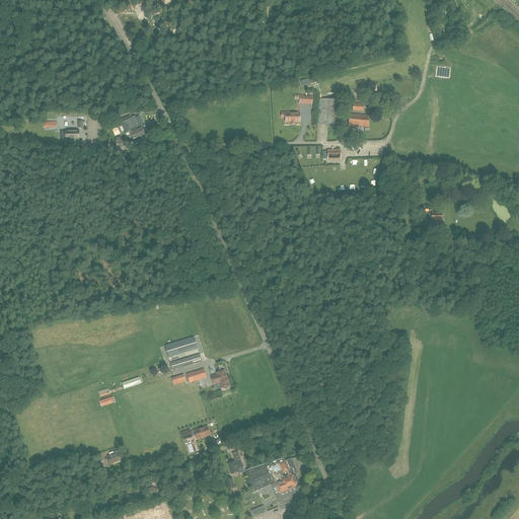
[(338,82),(321,83),(321,93),(338,93),(338,82)]
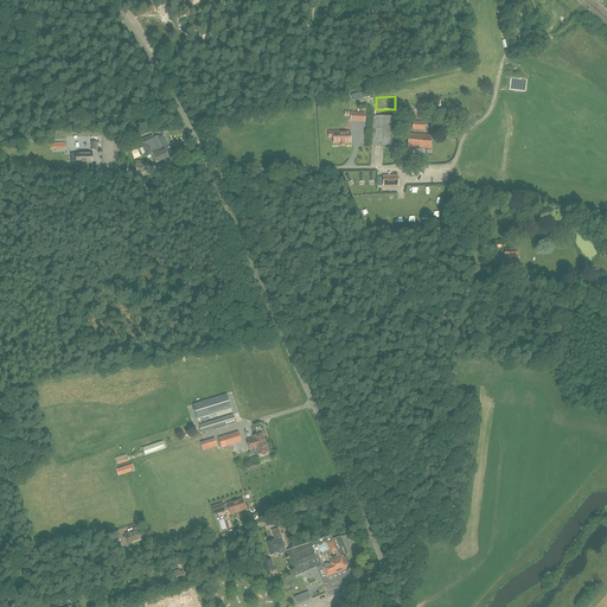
[(395,116),(382,115),(374,115),(371,145),(393,146),(395,116)]
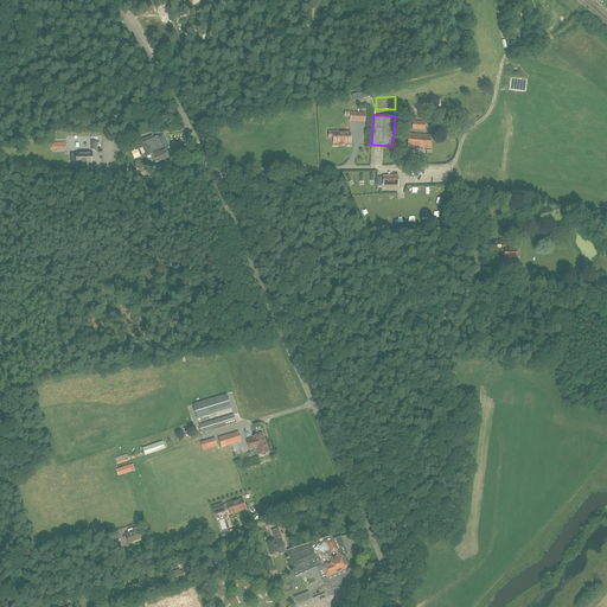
[(338,131),(333,132),(333,138),(334,138),(334,144),(340,144),(340,145),(344,145),(344,144),(350,142),(350,132),(338,132),(338,131)]
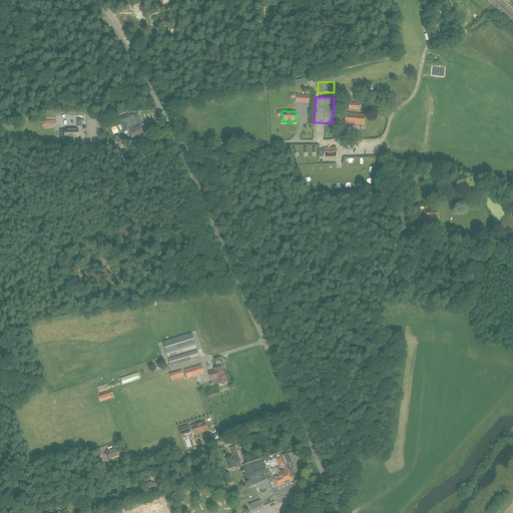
[(364,114),(346,112),(345,123),(363,125),(364,114)]
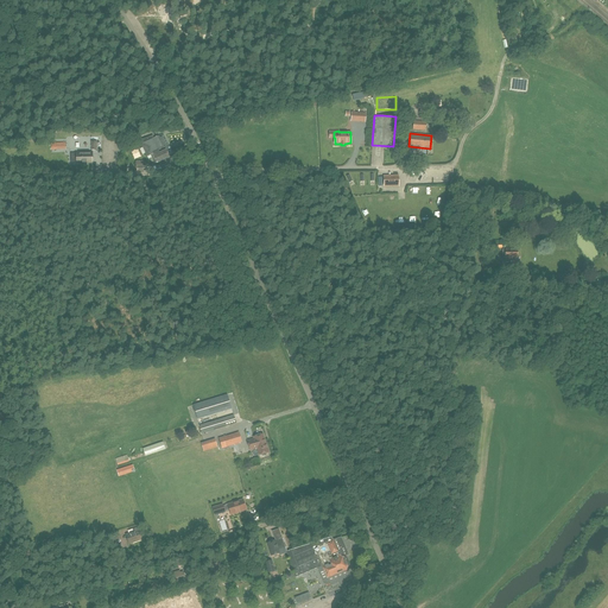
[(171,159),(172,158),(173,156),(170,149),(171,149),(170,146),(169,146),(164,135),(159,135),(158,137),(157,135),(156,137),(157,137),(153,138),(152,135),(140,139),(147,156),(151,154),(156,165),(171,159)]
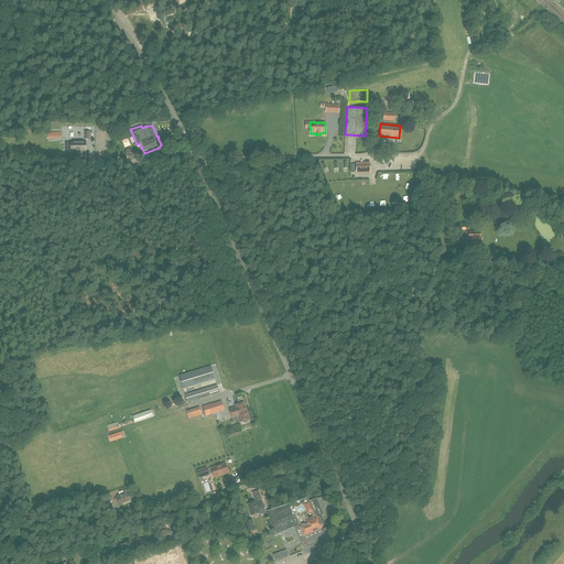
[(76,151),(85,151),(85,141),(71,141),(71,151),(76,150),(76,151)]
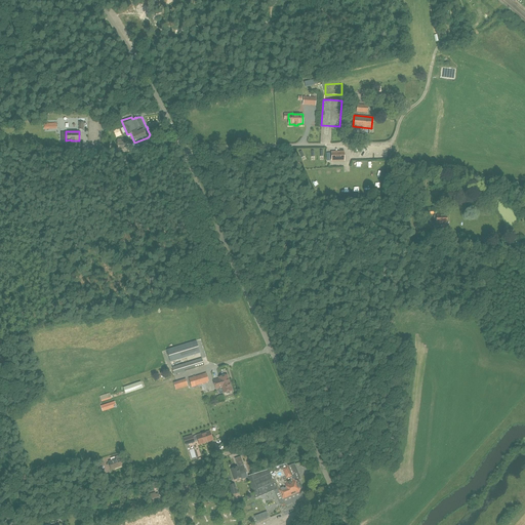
[(423,239),(425,230),(416,230),(416,238),(423,239)]
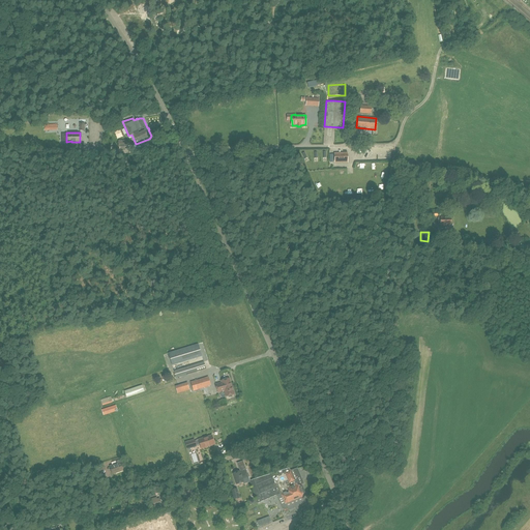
[(201,354),(198,344),(169,353),(172,363),(201,354)]
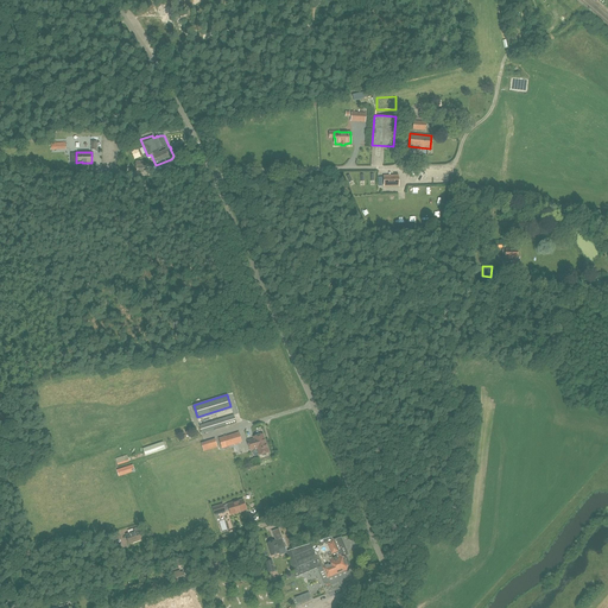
[(202,434),(236,423),(234,415),(200,425),(202,434)]
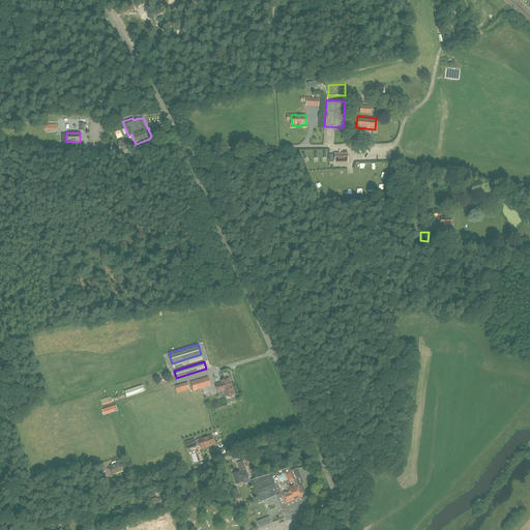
[(194,390),(209,386),(211,385),(208,377),(190,382),(194,390)]
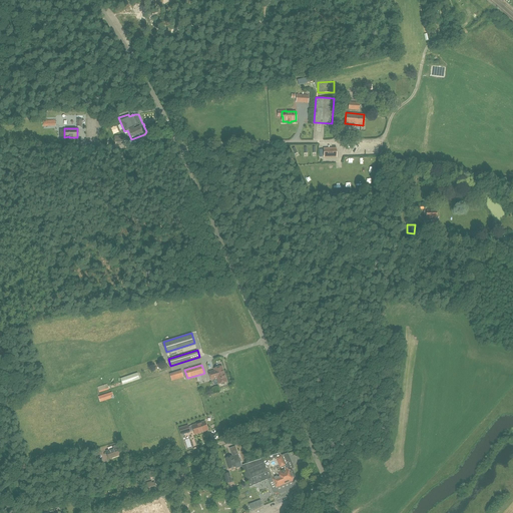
[(223,384),(224,383),(223,382),(226,382),(224,375),(221,366),(213,369),(214,371),(208,372),(210,380),(216,378),(218,384),(221,383),(221,384),(222,384),(223,384)]
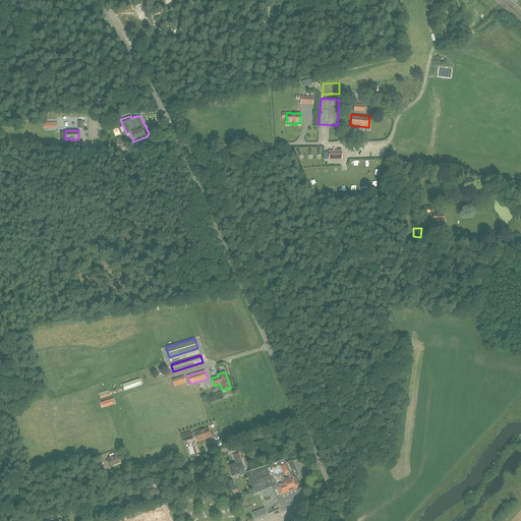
[(186,377),(174,380),(175,387),(187,384),(186,377)]
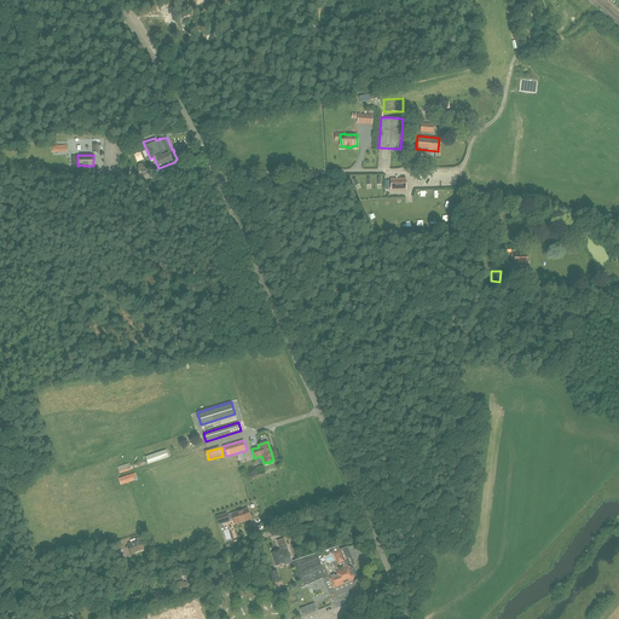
[(148,464),(169,458),(166,450),(145,457),(148,464)]
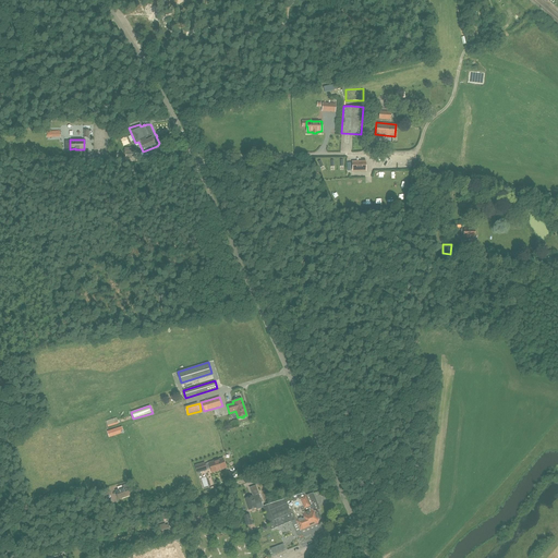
[(108,427),(119,424),(117,419),(106,422),(108,427)]
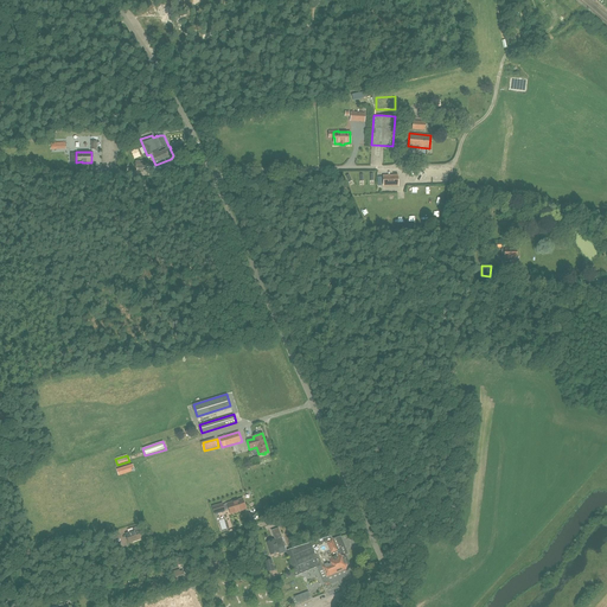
[(119,475),(134,471),(133,464),(116,470),(119,475)]
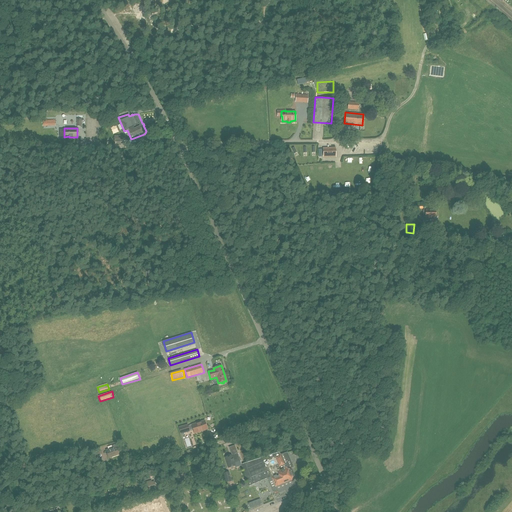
[(194,433),(207,429),(205,421),(192,425),(194,433)]
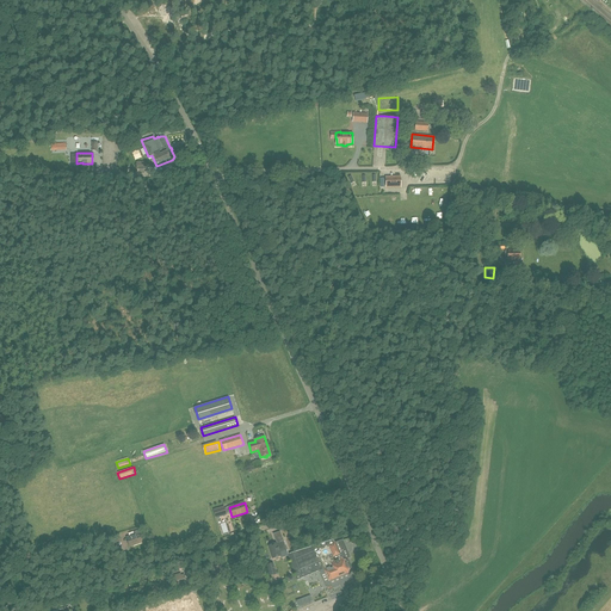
[(216,518),(226,514),(224,507),(214,511),(216,518)]
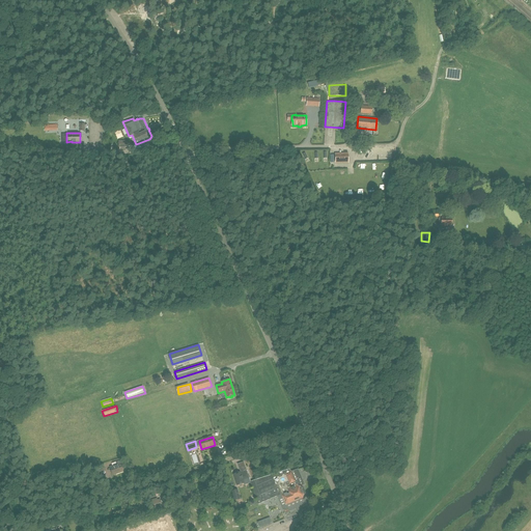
[(110,468),(113,475),(123,471),(120,460),(116,463),(117,465),(110,468)]
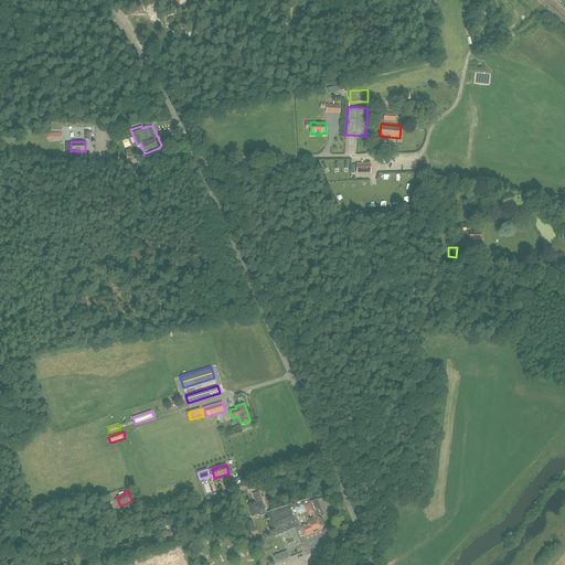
[(253,493),(256,502),(263,500),(259,491),(253,493)]
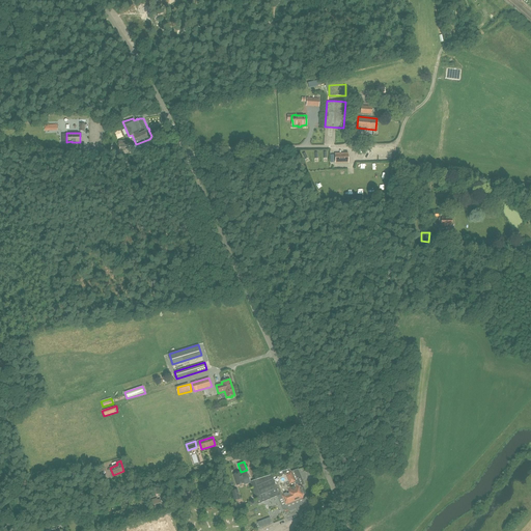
[(281,494),(286,506),(304,499),(305,498),(306,497),(306,495),(302,485),(304,484),(298,469),(291,472),(291,471),(290,471),(289,469),(250,481),(250,482),(258,504),(277,496),(281,494)]
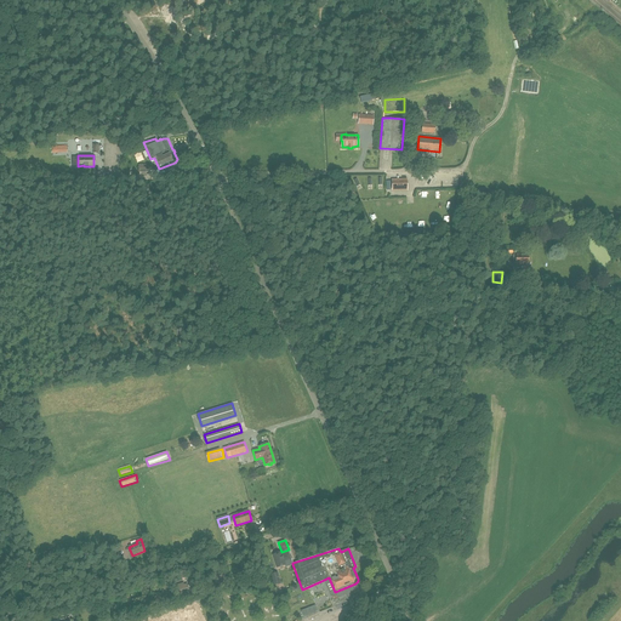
[(278,568),(285,565),(284,562),(291,559),(289,550),(281,552),(273,554),(278,568)]
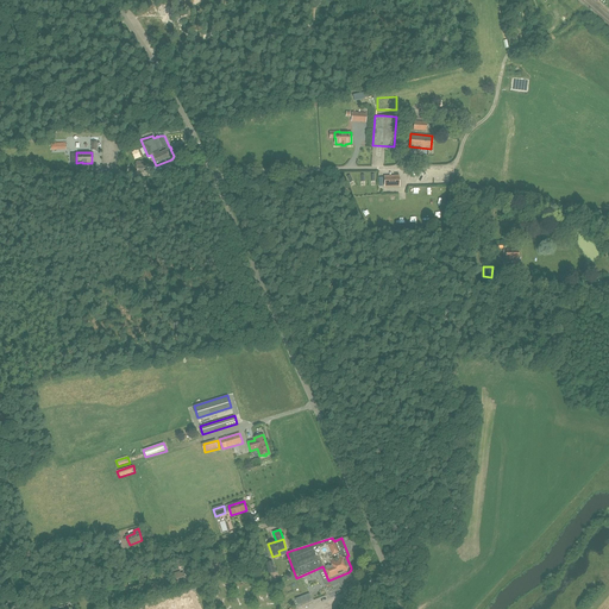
[(234,563),(220,567),(218,560),(209,563),(211,567),(215,566),(217,571),(224,570),(224,572),(228,571),(227,569),(234,566),(234,563)]
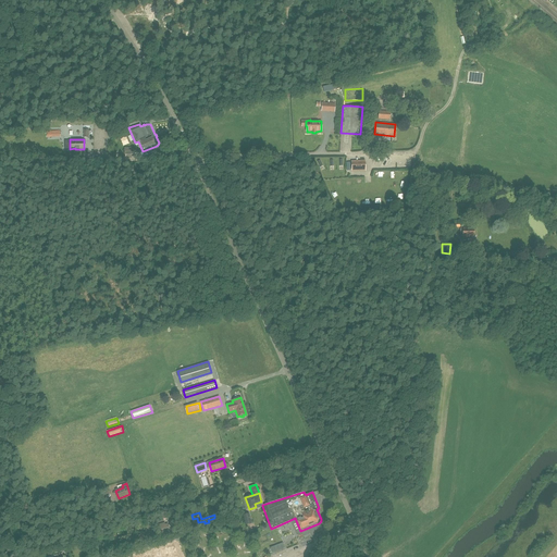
[(295,518),(291,520),(298,539),(302,536),(300,531),(295,518)]
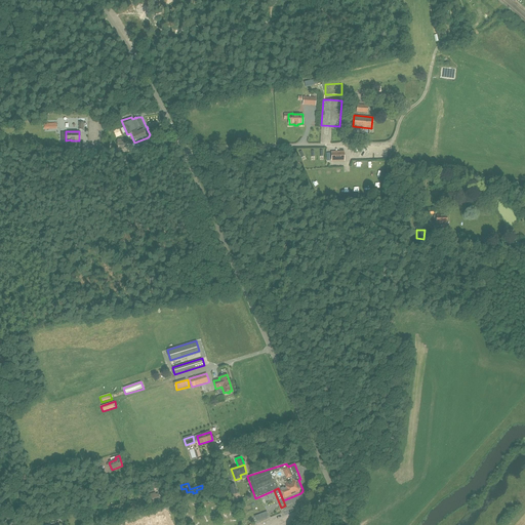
[(283,500),(285,506),(292,502),(293,506),(297,503),(296,501),(303,498),(300,493),(283,500)]
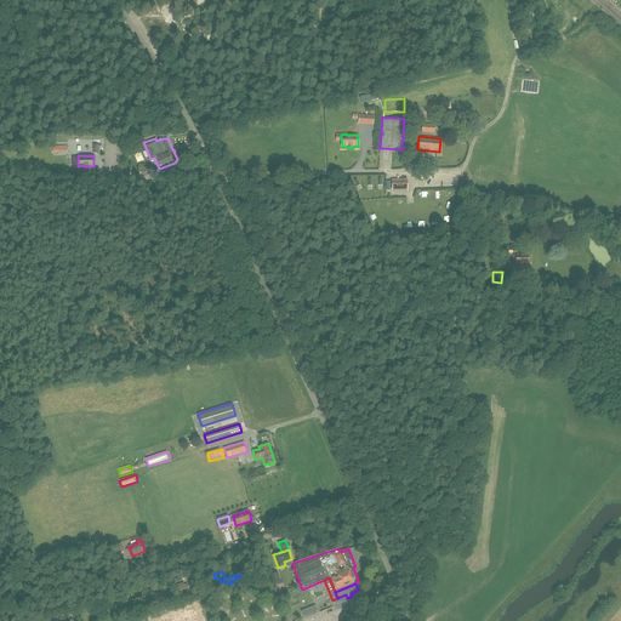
[(303,617),(318,611),(315,607),(301,611),(303,617)]
